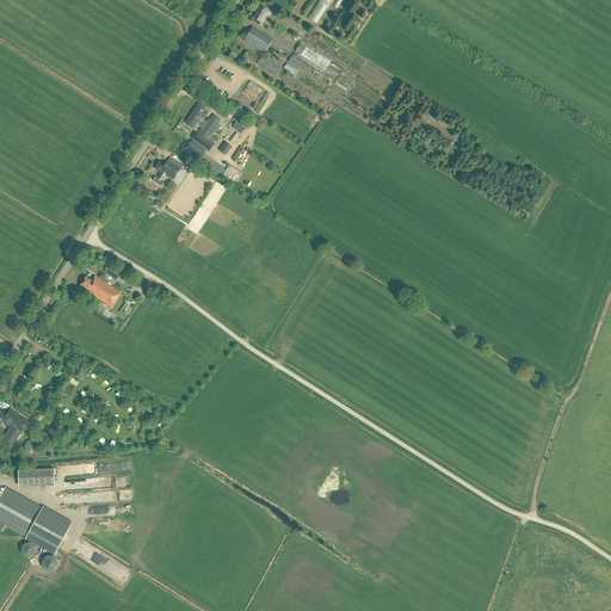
[(321,0),(312,18),(320,24),(335,0),(321,0)]
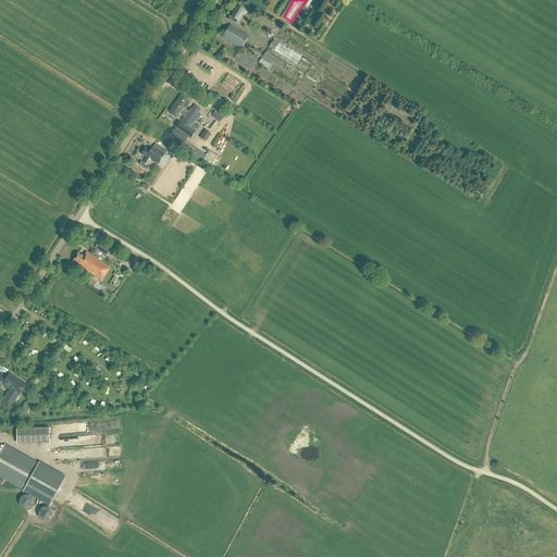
[(246,15),(247,12),(238,7),(232,16),(237,20),(243,13),(246,15)]
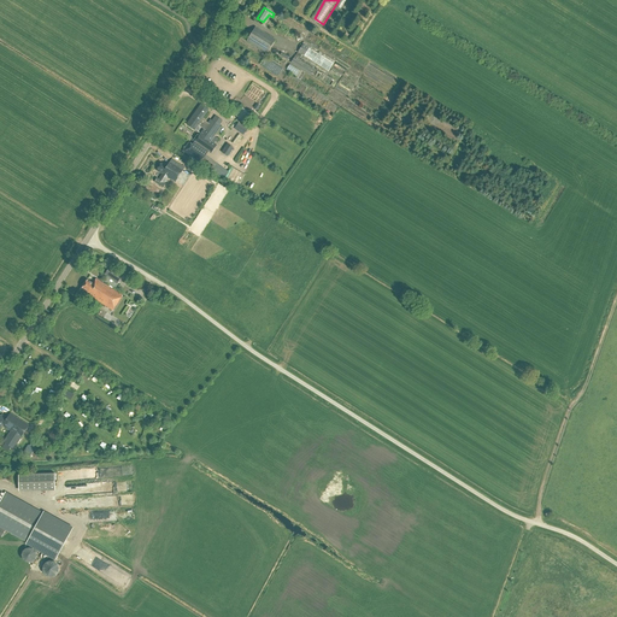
[(268,53),(276,40),(256,27),(247,41),(268,53)]
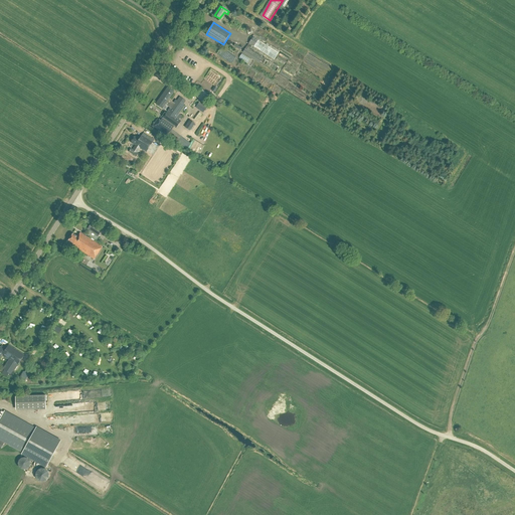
[(279,52),(253,36),(243,52),(261,63),(264,58),(248,48),(250,44),(275,59),(279,52)]
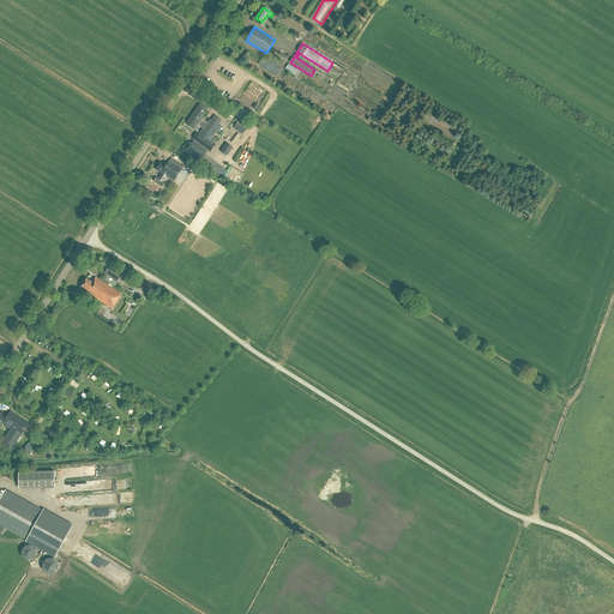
[(268,60),(264,65),(275,73),(278,67),(268,60)]
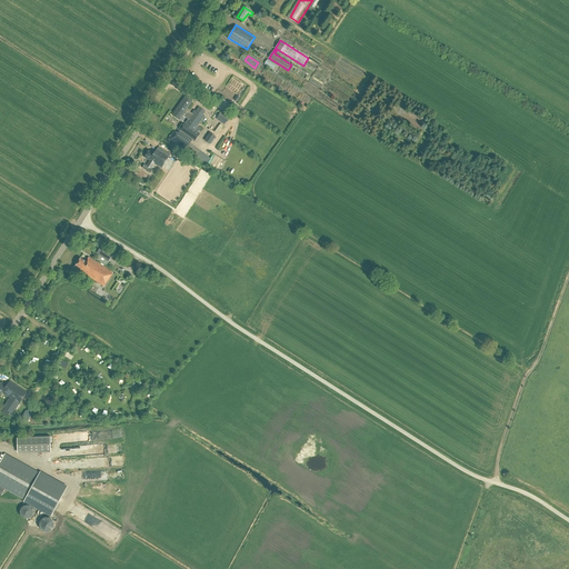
[(192,102),(186,97),(172,115),(179,120),(182,116),(188,119),(185,123),(180,130),(178,133),(171,141),(185,150),(189,143),(191,140),(193,141),(199,135),(197,132),(200,129),(197,126),(203,118),(201,116),(205,111),(199,107),(196,111),(195,111),(192,113),(187,110),(192,102)]
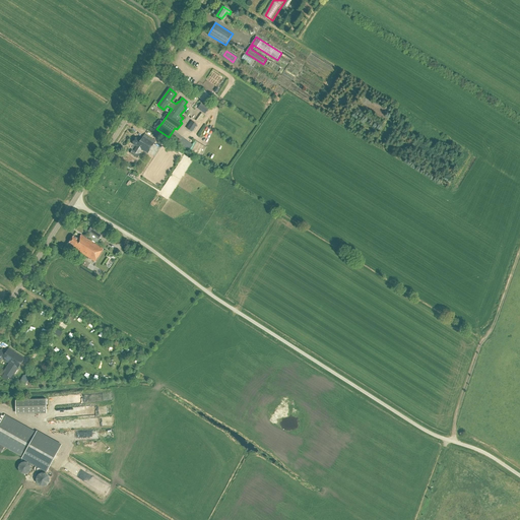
[(368,96),(365,104),(388,116),(391,109),(368,96)]
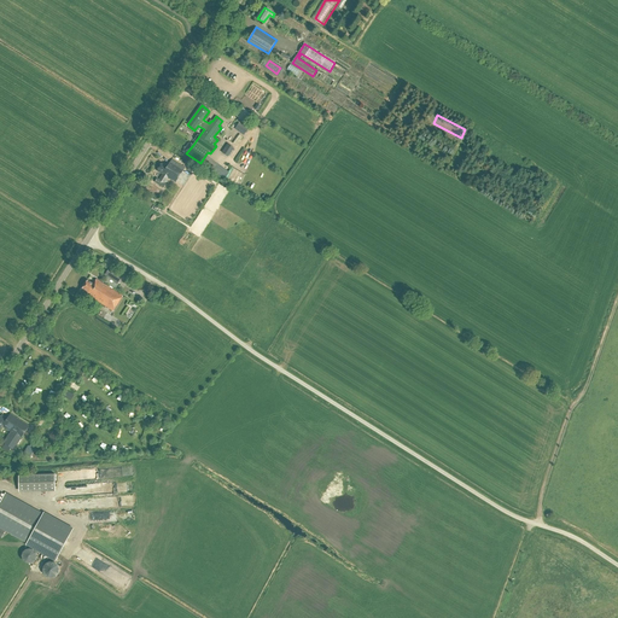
[(244,134),(248,129),(239,123),(235,128),(244,134)]
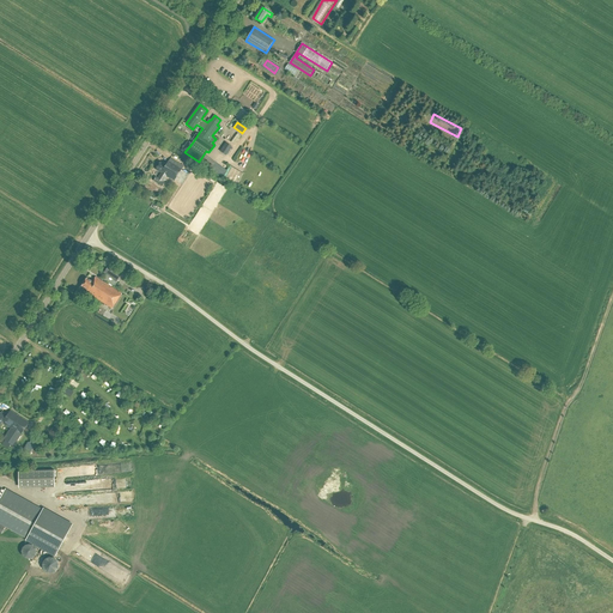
[(228,139),(230,141),(237,132),(235,129),(228,139)]
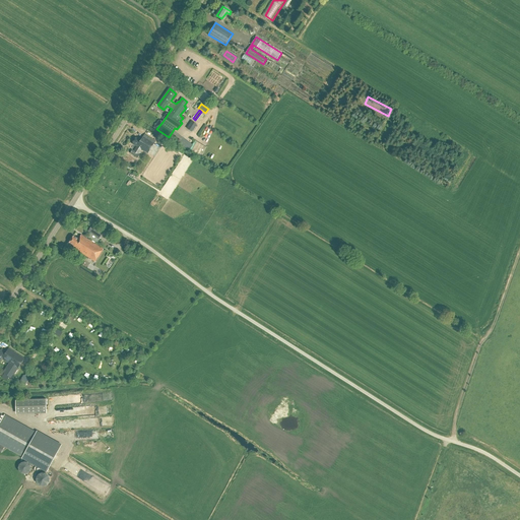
[(202,113),(196,121),(199,123),(204,115),(202,113)]
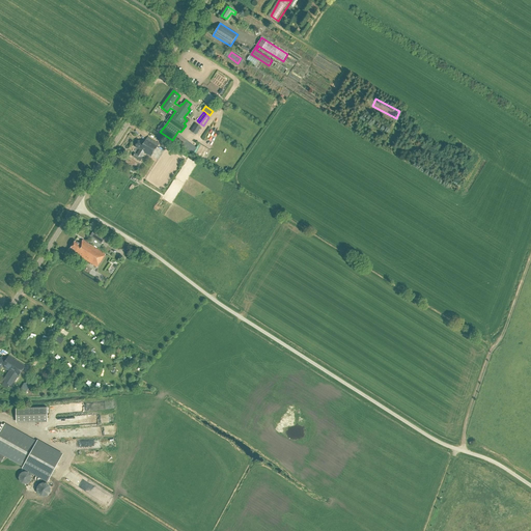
[(196,135),(201,128),(196,123),(191,131),(196,135)]
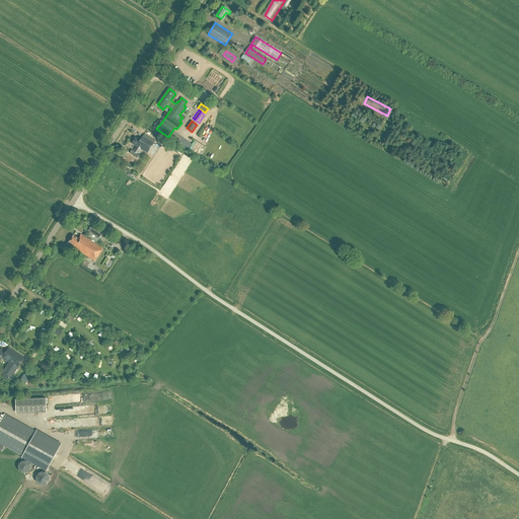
[(181,137),(172,131),(168,137),(177,143),(181,137)]
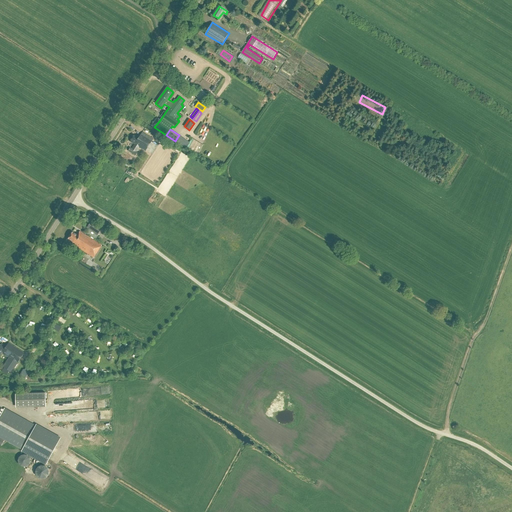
[(153,139),(143,132),(139,138),(134,135),(130,141),(135,145),(132,149),(131,147),(128,151),(135,155),(138,152),(137,151),(140,147),(146,151),(146,150),(151,153),(156,145),(152,142),(153,139)]
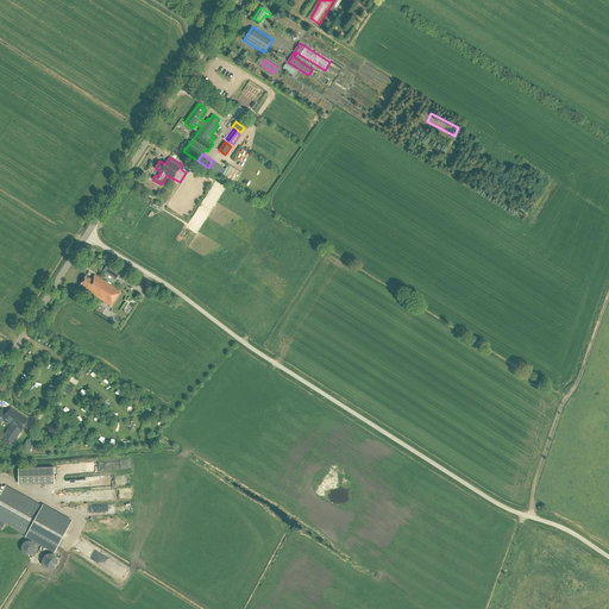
[(150,207),(158,212),(161,206),(154,201),(150,207)]
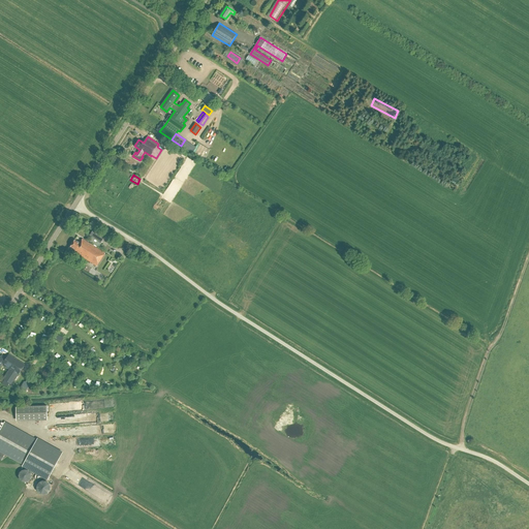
[(90,236),(101,243),(102,241),(104,238),(105,236),(95,228),(93,231),(90,236)]
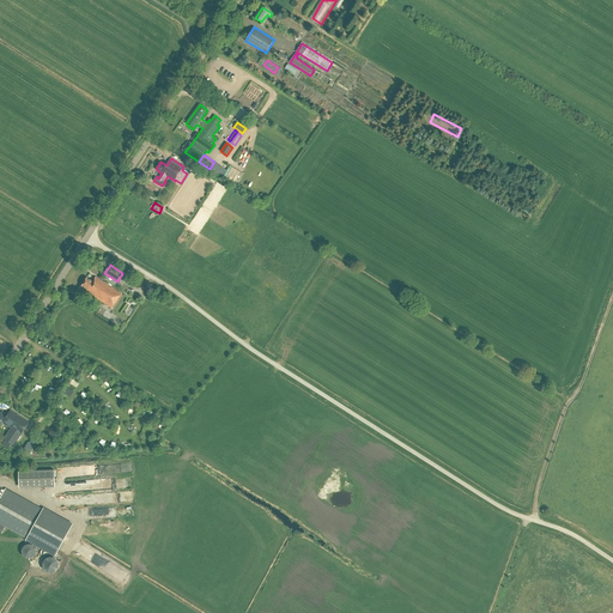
[(122,295),(96,278),(93,281),(87,278),(82,286),(87,291),(87,292),(113,309),(122,295)]
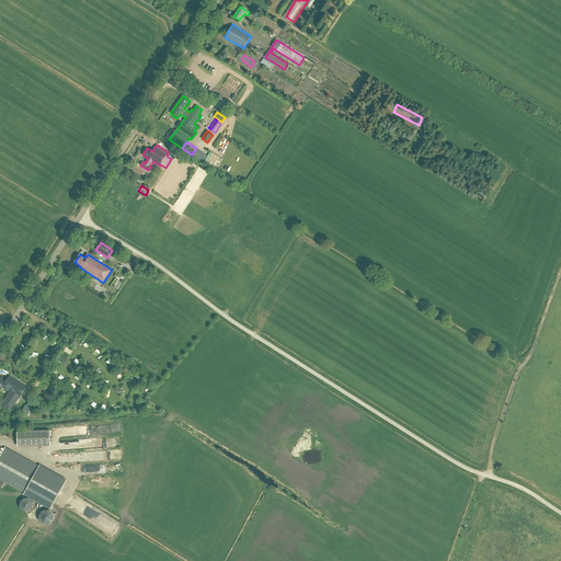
[(26,387),(10,376),(7,380),(2,377),(0,379),(0,388),(1,389),(2,387),(10,392),(3,402),(13,408),(26,387)]
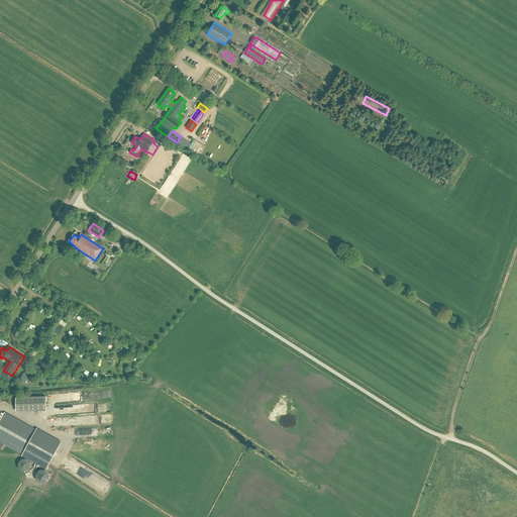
[(46,395),(16,396),(16,410),(46,409),(46,395)]
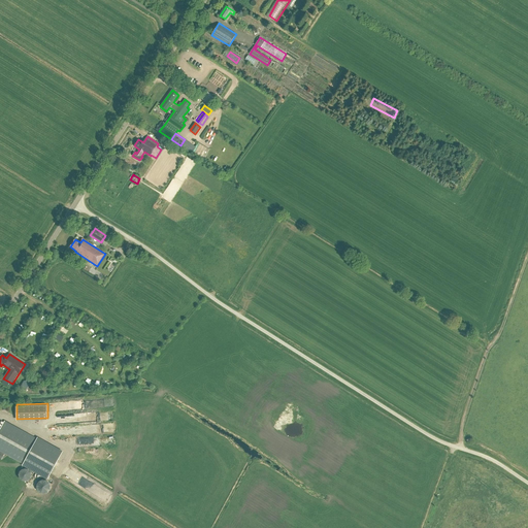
[(47,477),(62,452),(4,421),(0,429),(0,458),(1,460),(4,454),(47,477)]
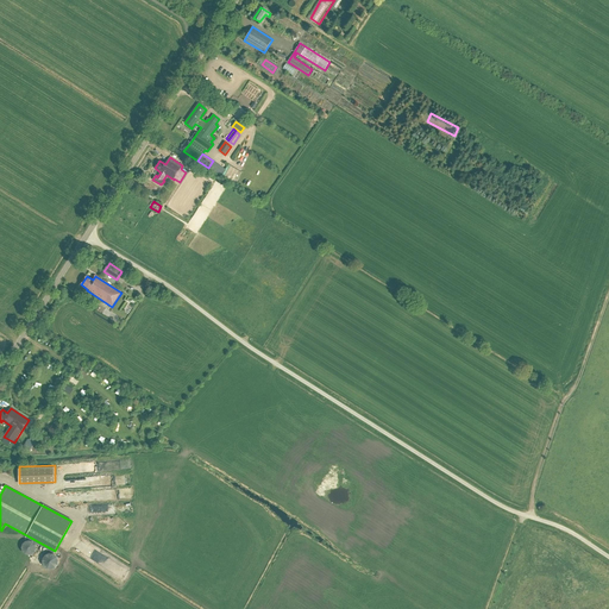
[(83,501),(106,498),(106,491),(60,494),(61,506),(85,504),(83,501)]
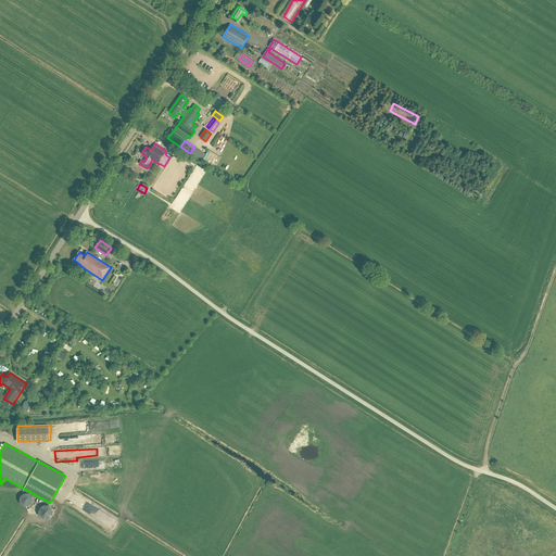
[(102,468),(124,467),(124,459),(101,460),(86,462),(86,470),(102,469),(102,468)]
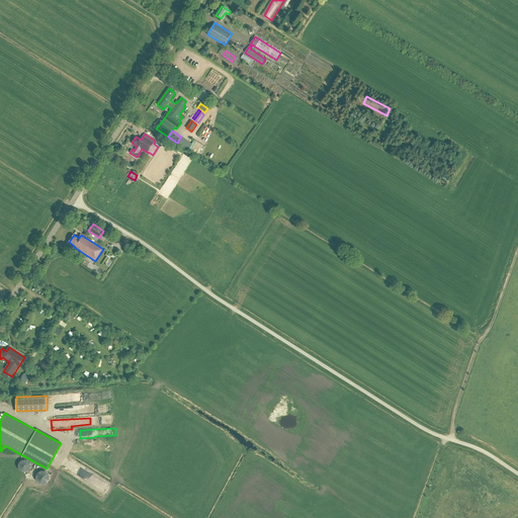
[(24,472),(27,471),(30,469),(30,466),(30,463),(28,460),(25,459),(21,460),(19,462),(18,465),(19,469),(21,471),(24,472)]
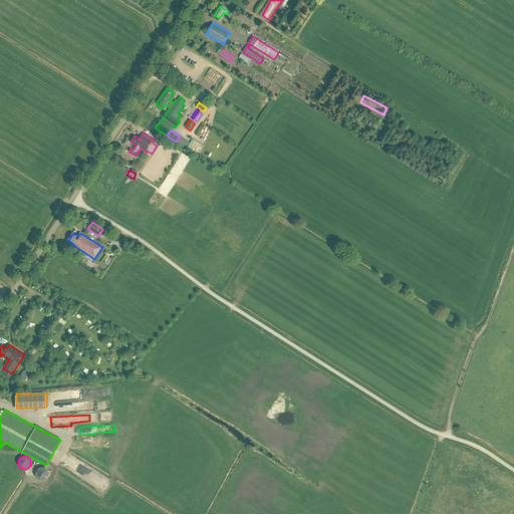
[(43,481),(47,480),(49,477),(49,473),(48,470),(45,468),(42,467),(40,468),(38,469),(36,472),(36,475),(37,479),(40,481),(43,481)]
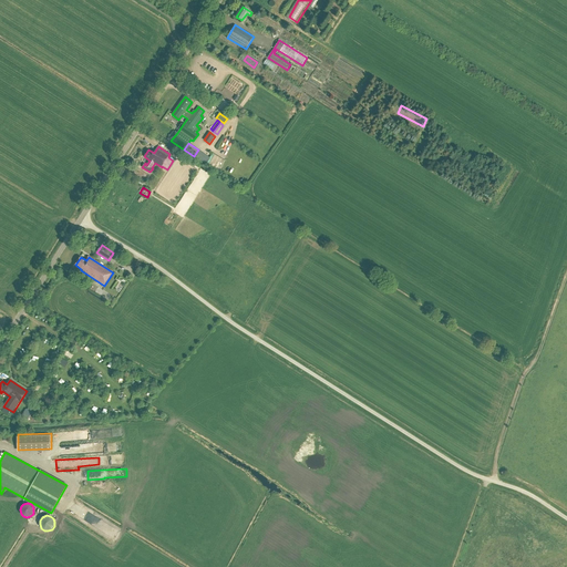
[(117,538),(122,532),(115,527),(111,534),(117,538)]
